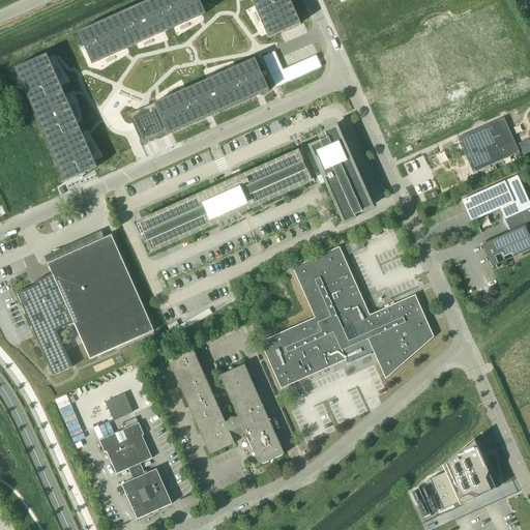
[(199,0),(147,0),(78,31),(91,63),(115,53),(158,34),(198,17),(205,12),(199,0)]
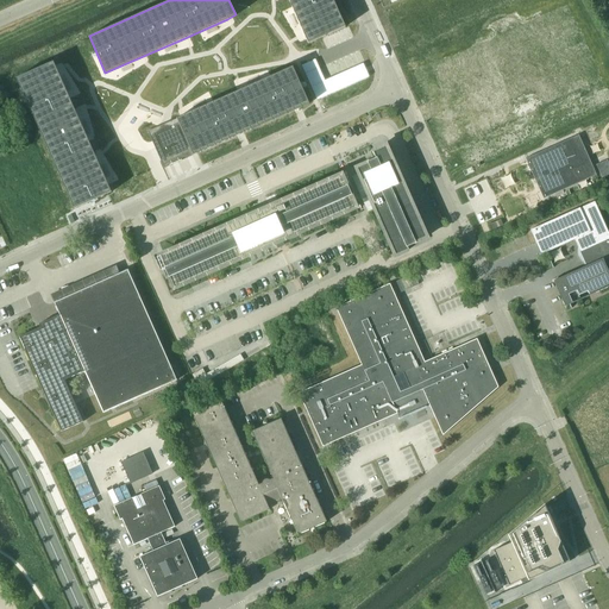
[(288,0),(306,38),(308,43),(345,26),(333,0),(288,0)]
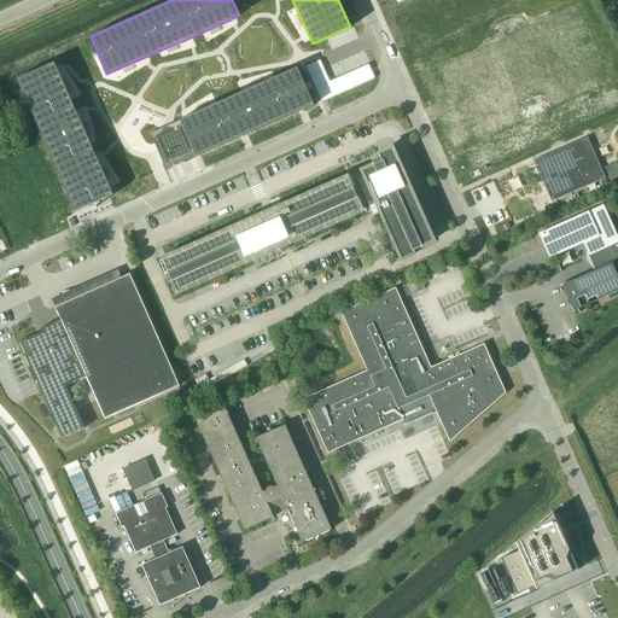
[(516,115),(584,88),(557,19),(488,47),(500,76),(494,79),(499,92),(506,89),(516,115)]
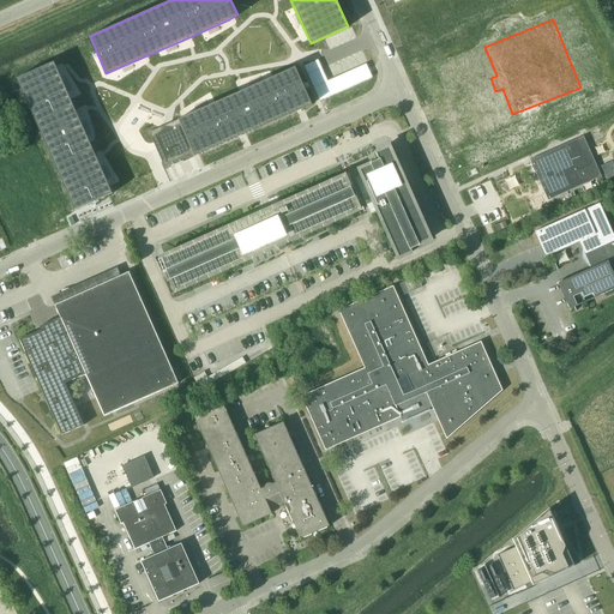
[(305,66),(320,101),(372,78),(366,64),(327,82),(318,60),(305,66)]
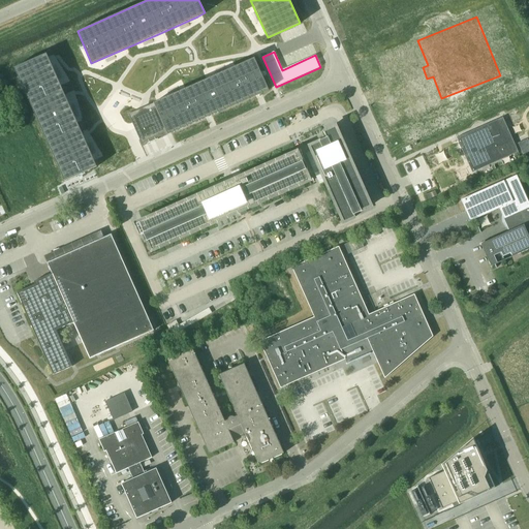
[(47,54),(14,68),(65,182),(97,167),(83,134),(65,97),(52,66),(47,54)]
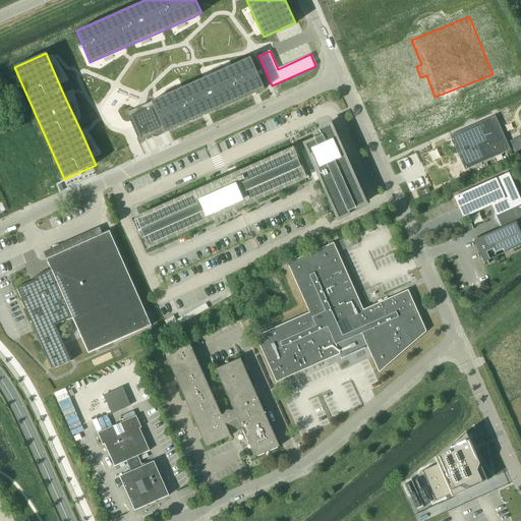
[(157,100),(151,103),(164,133),(199,118),(234,103),(265,90),(250,58),(205,79),(157,100)]
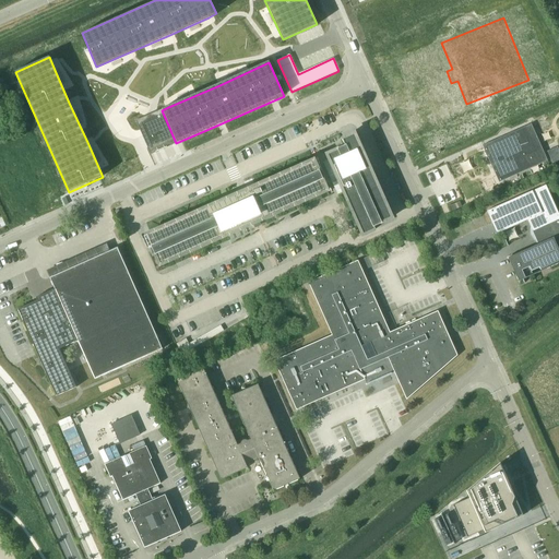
[(176,143),(162,110),(143,119),(138,121),(142,130),(144,134),(152,154),(176,143)]
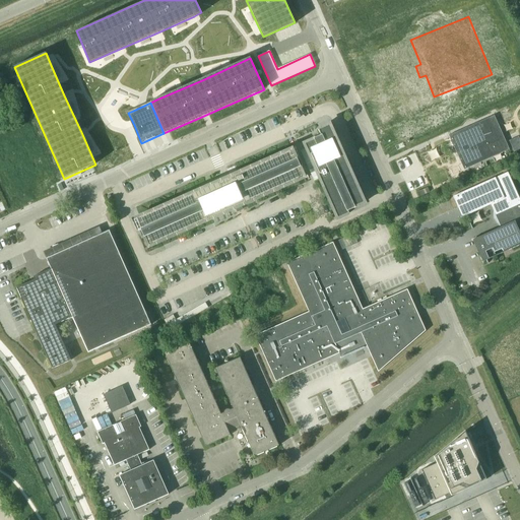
[(491,117),(489,118),(449,136),(464,170),(509,149),(494,116),(491,117)]
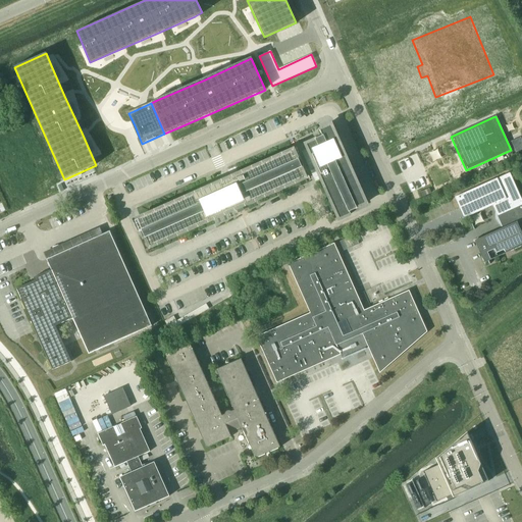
[(355,208),(365,204),(330,125),(319,131),(322,137),(316,140),(305,145),(338,219),(350,214),(349,211),(354,208),(355,208)]
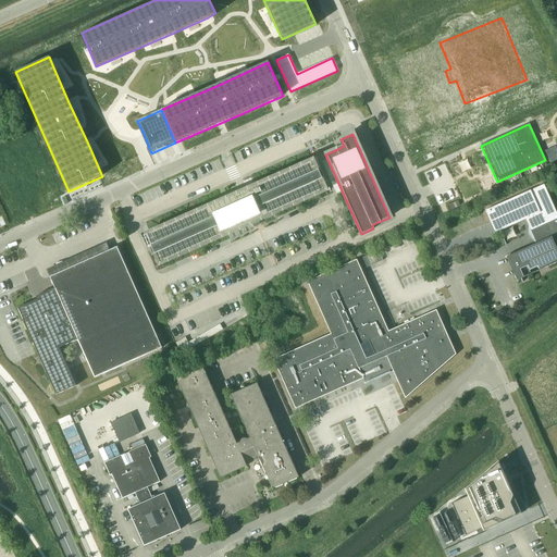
[(556,150),(555,147),(545,151),(551,163),(556,159),(556,150)]
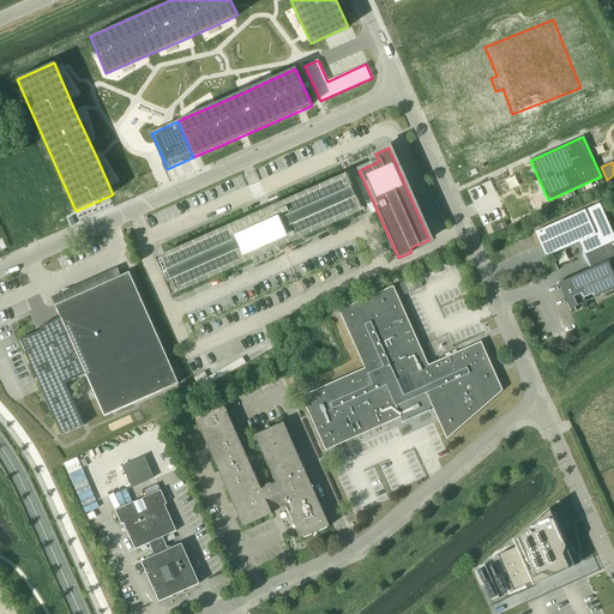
[(365,200),(372,198),(361,175),(355,179),(365,200)]
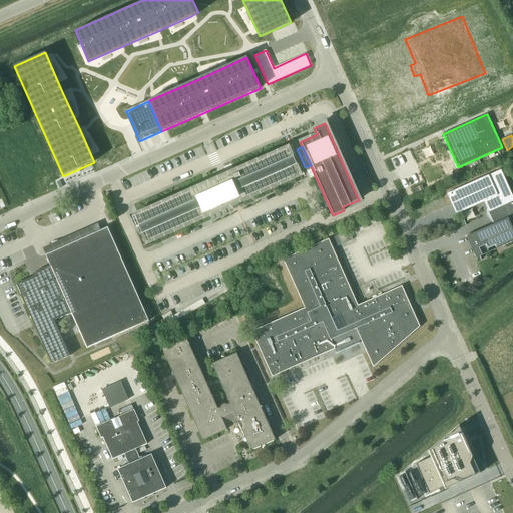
[(146,243),(231,205),(232,207),(235,206),(238,205),(237,202),(300,175),(295,164),(292,158),(288,147),(226,174),(228,177),(226,178),(226,177),(225,177),(225,176),(224,176),(223,176),(222,176),(222,177),(221,177),(220,178),(220,179),(220,180),(205,186),(204,184),(131,216),(136,228),(139,226),(146,243)]
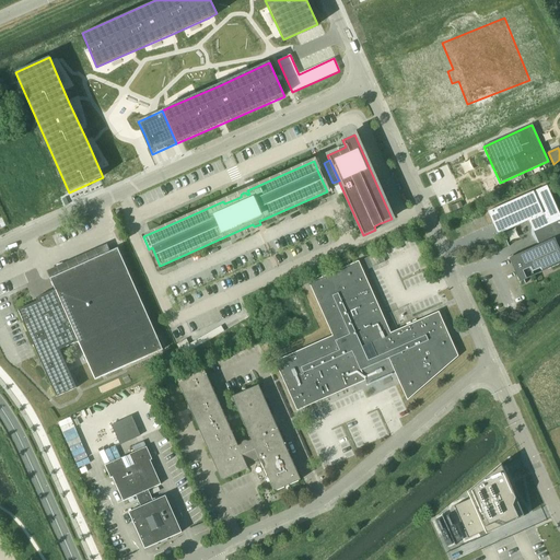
[(247,188),(255,185),(253,178),(244,182),(247,188)]
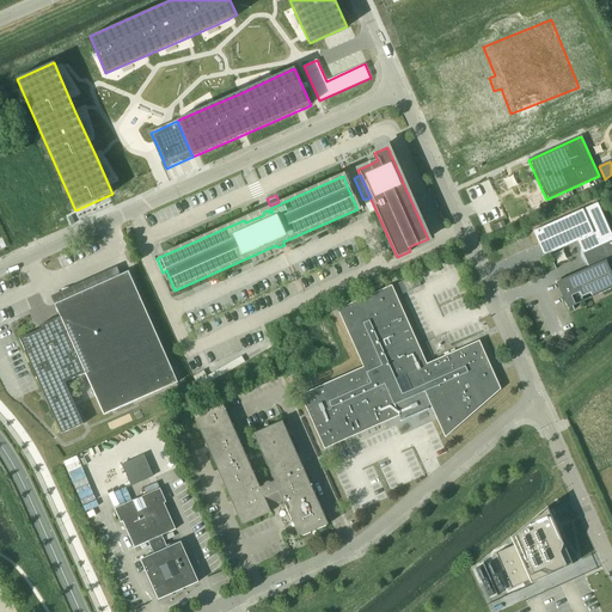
[(581,249),(589,268),(561,280),(561,279),(560,279),(561,281),(556,282),(568,308),(571,306),(574,310),(573,306),(611,288),(611,236),(597,202),(533,231),(544,256),(580,240),(582,248),(581,249)]
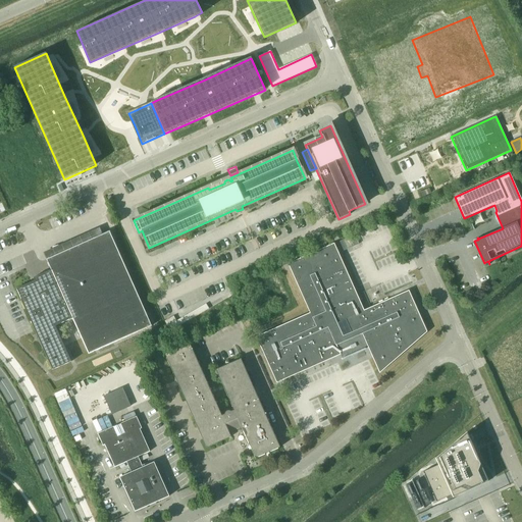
[(429,189),(419,193),(421,198),(431,193),(429,189)]
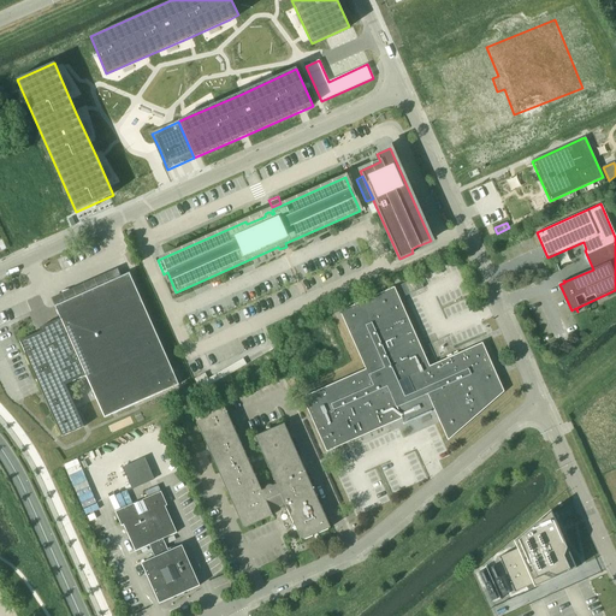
[(448,250),(438,254),(442,262),(451,258),(448,250)]
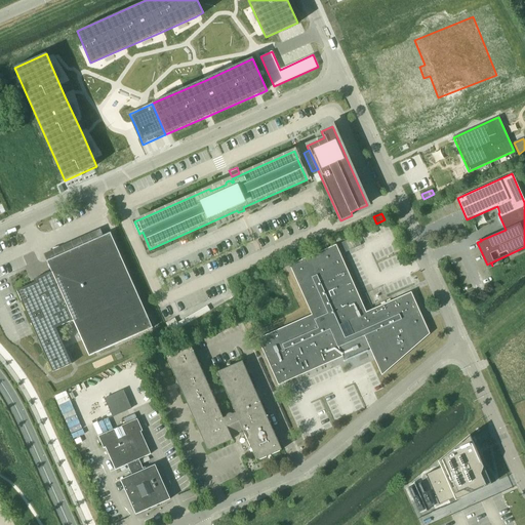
[(71,364),(55,328),(73,320),(88,356),(153,328),(110,233),(103,236),(99,229),(43,254),(51,272),(34,279),(35,282),(16,290),(52,372),(71,364)]
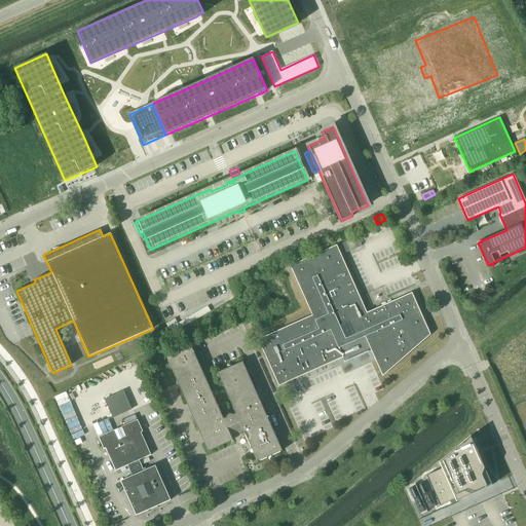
[(346,253),(357,248),(352,238),(342,243),(346,253)]
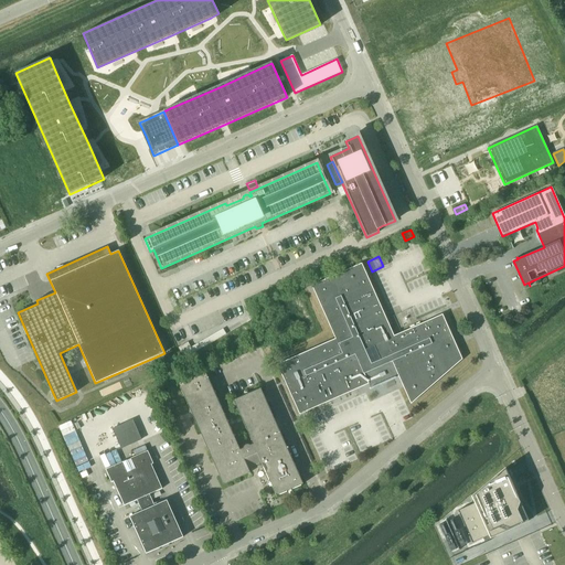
[(456,345),(443,315),(394,336),(362,264),(311,286),(336,339),(277,364),(299,414),(368,384),(370,390),(398,376),(411,404),(462,360),(456,345)]
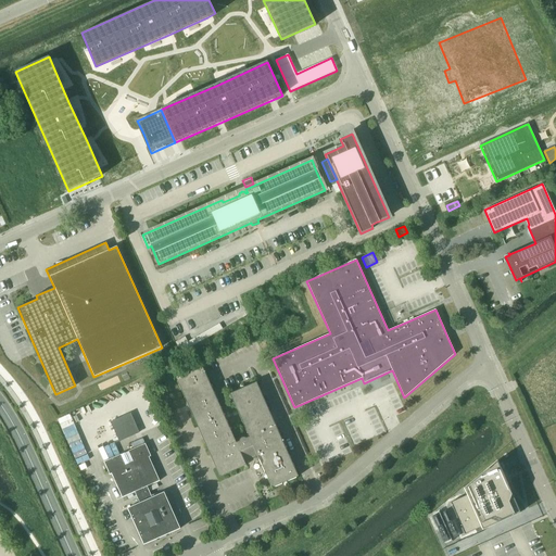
[(175,342),(181,353),(191,348),(188,342),(185,337),(175,342)]
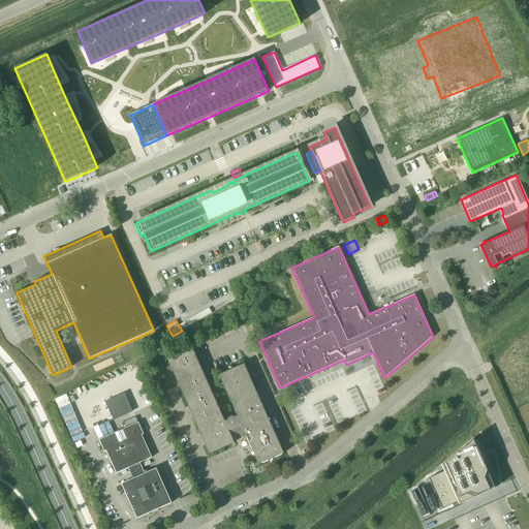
[(224,421),(191,346),(186,348),(166,358),(209,454),(234,442),(230,436),(243,430),(258,464),(283,454),(244,364),(218,375),(237,415),(234,416),(232,416),(231,416),(230,416),(229,416),(228,417),(227,418),(227,419),(224,421)]
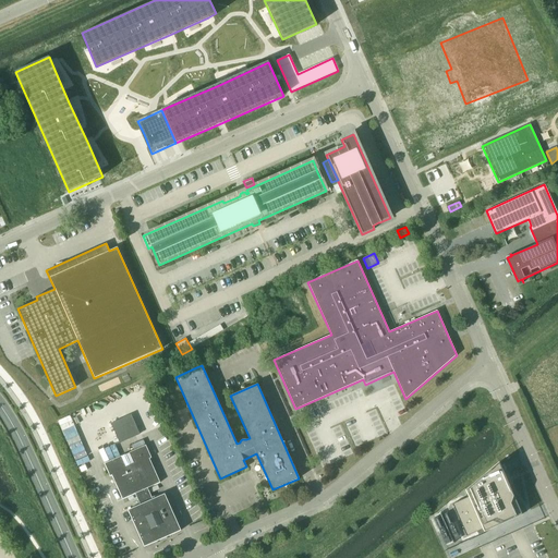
[(143,410),(133,414),(141,433),(150,429),(143,410)]
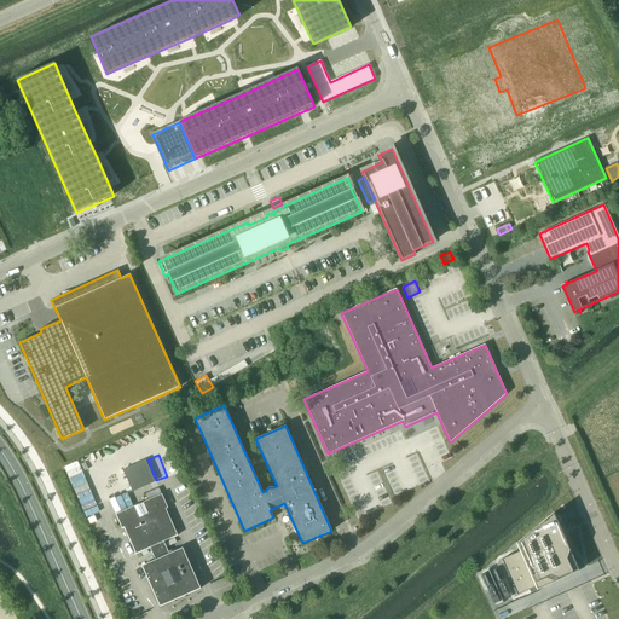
[(155,481),(145,460),(123,469),(133,491),(155,481)]
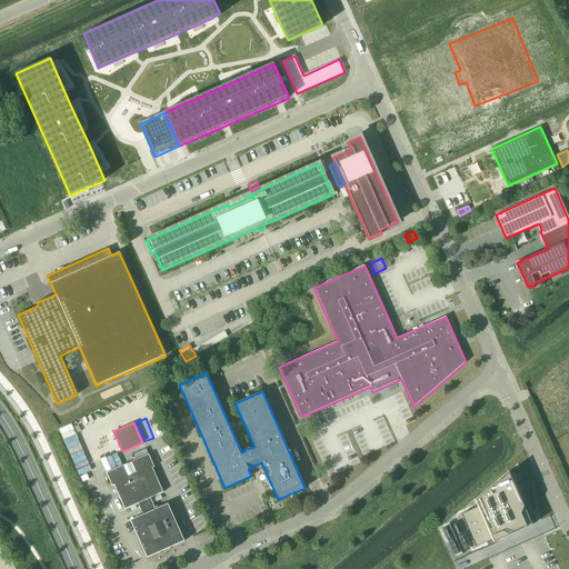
[(185,541),(168,503),(156,509),(150,498),(163,492),(152,468),(155,467),(149,453),(107,472),(112,486),(115,485),(125,509),(138,503),(142,515),(139,517),(130,520),(147,557),(185,541)]
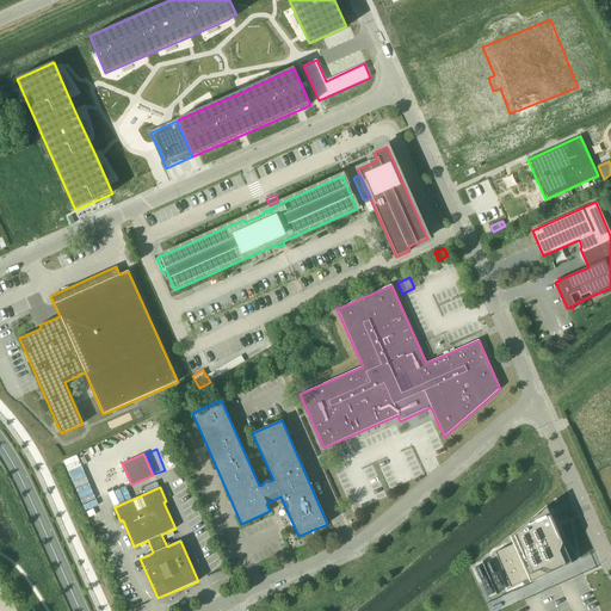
[(513,544),(495,551),(508,581),(511,587),(529,579),(530,581),(572,563),(554,524),(545,506),(510,537),(513,544)]
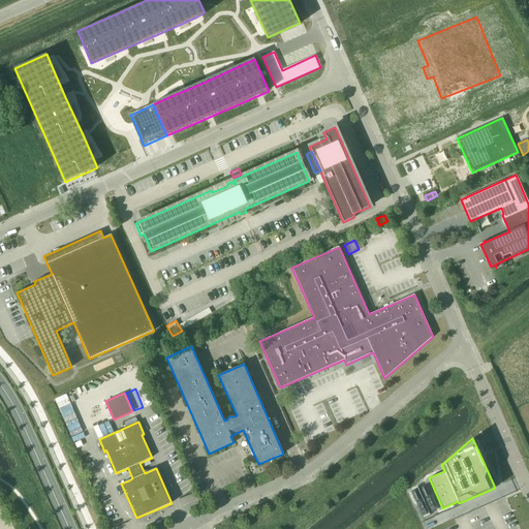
[(432,514),(436,511),(425,486),(421,488),(432,514)]
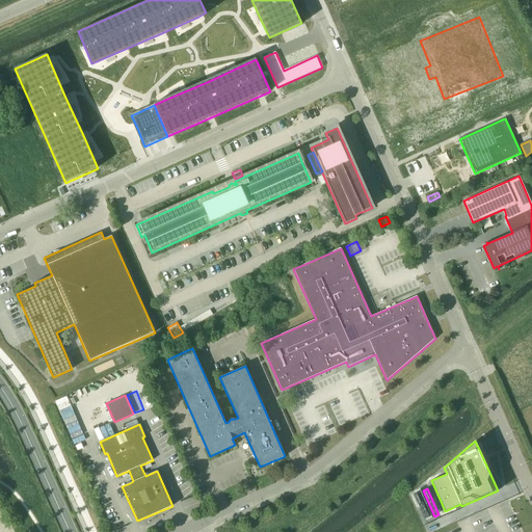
[(415,494),(426,520),(431,517),(419,491),(415,494)]
